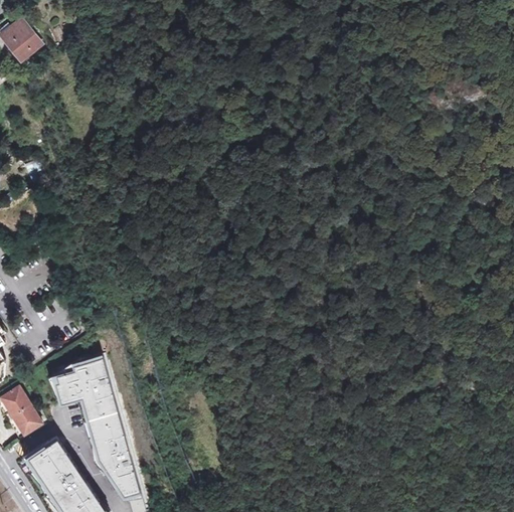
[(13,28),(5,34),(24,58),(43,43),(24,19),(13,28)]
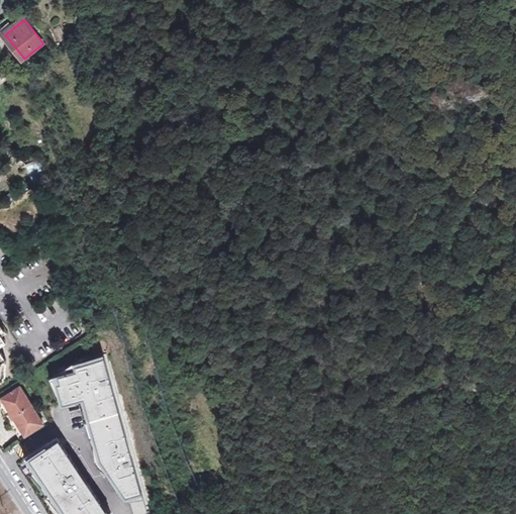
[(5,34),(13,28),(9,24),(2,30),(5,34)]
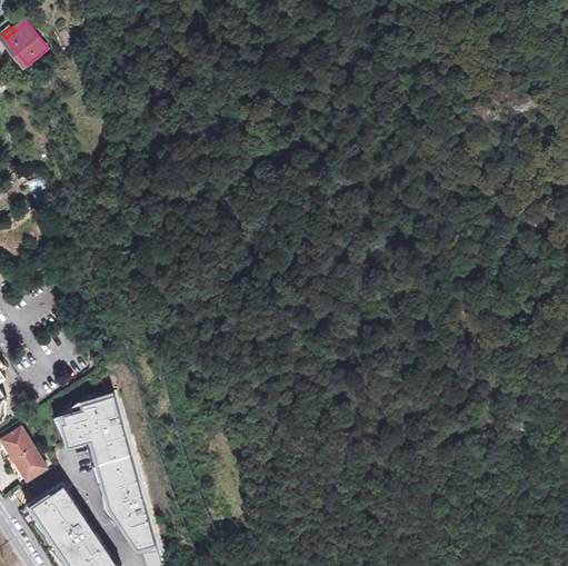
[(0,93),(16,83),(7,71),(0,76),(0,93)]
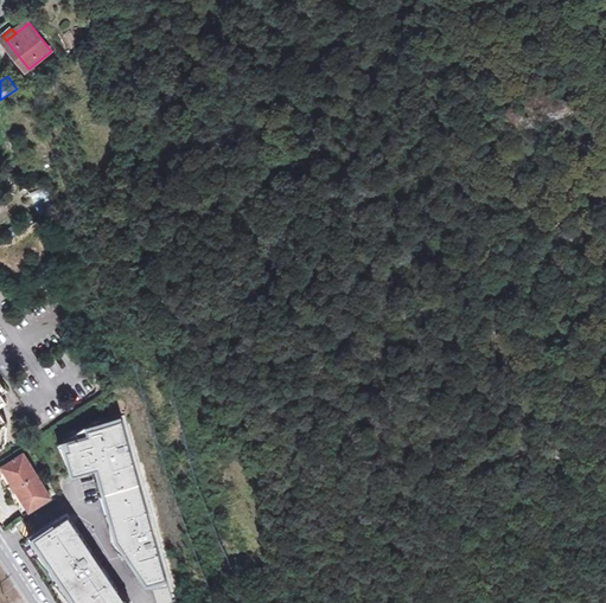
[(121,418),(87,428),(89,438),(63,446),(71,475),(96,468),(117,540),(148,583),(167,578),(121,418)]
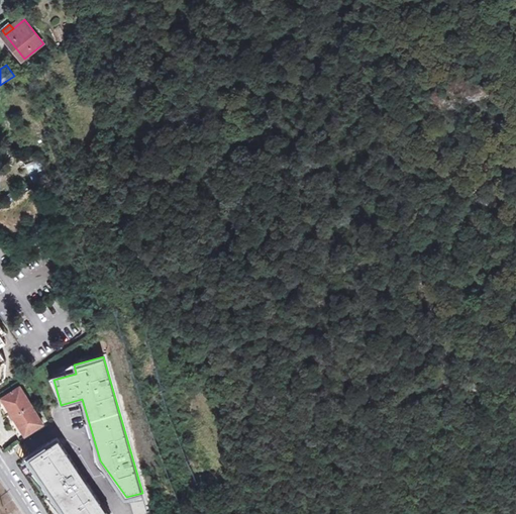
[(15,415),(33,402),(22,385),(3,397),(10,407),(15,415)]
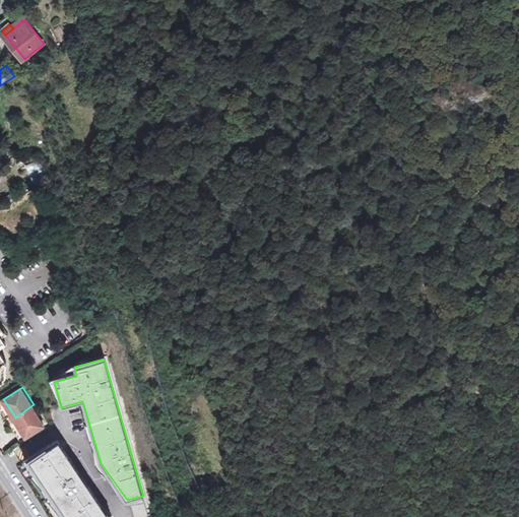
[(7,411),(10,409),(3,399),(1,400),(7,411)]
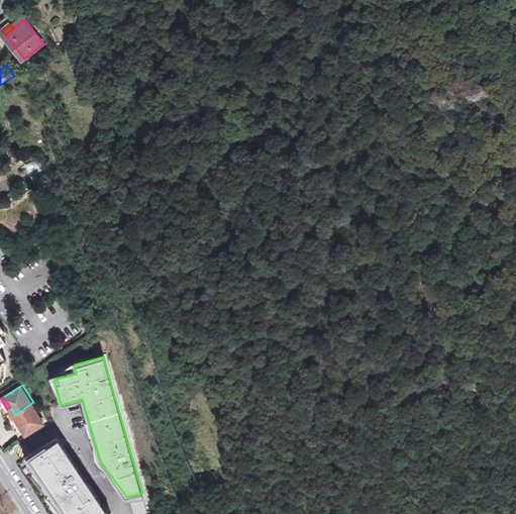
[(44,421),(33,402),(15,415),(20,423),(26,433),(44,421)]
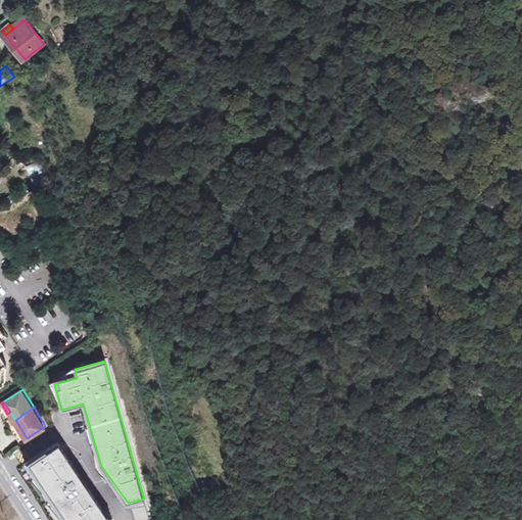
[(24,440),(27,438),(20,428),(17,430),(24,440)]
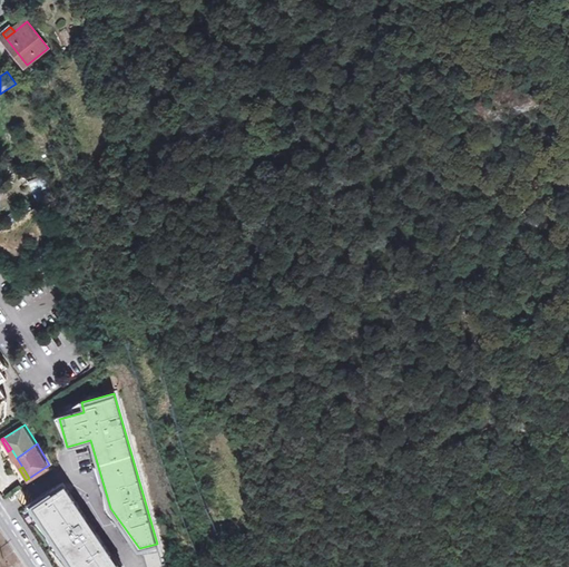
[(64,488),(32,510),(70,566),(116,566),(117,566),(64,488)]
